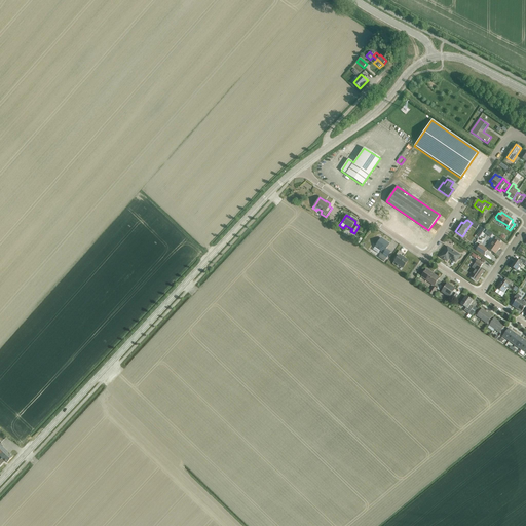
[(501,245),(500,243),(502,241),(497,237),(495,240),(494,239),(488,249),(495,254),(501,245)]
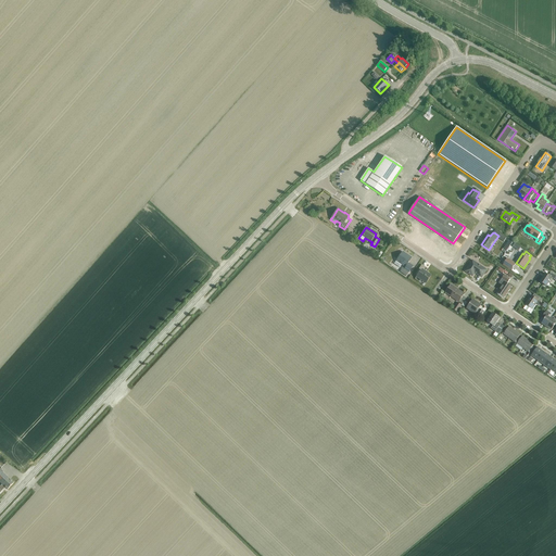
[(408,263),(412,258),(403,252),(394,264),(400,267),(402,265),(404,267),(401,273),(406,276),(413,266),(408,263)]
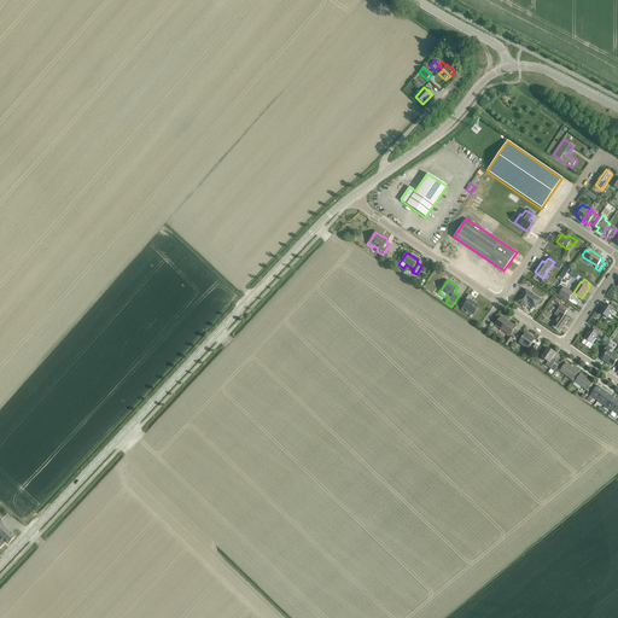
[(572,293),(564,289),(560,295),(569,301),(572,293)]
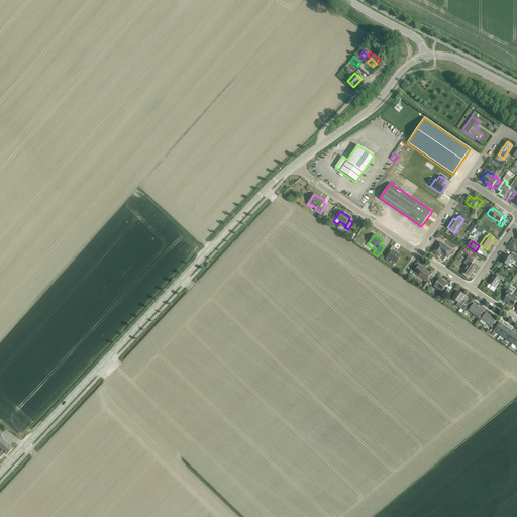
[(452,251),(439,242),(433,252),(439,256),(441,253),(447,257),(452,251)]
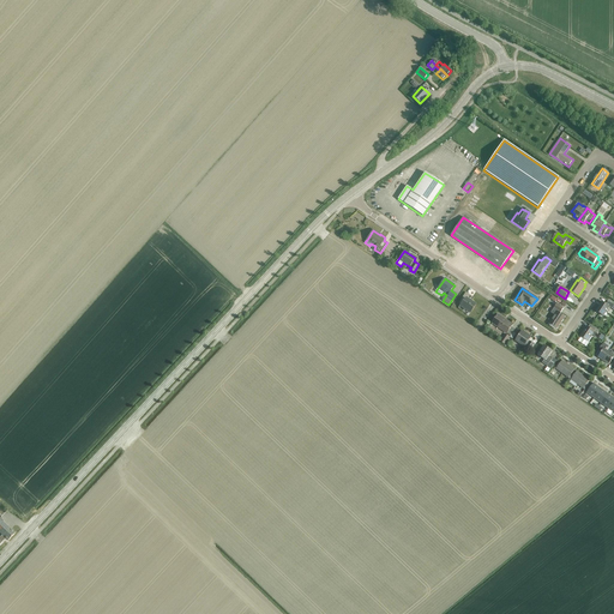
[(470,313),(476,305),(468,299),(470,295),(465,293),(459,302),(461,304),(459,306),(470,313)]
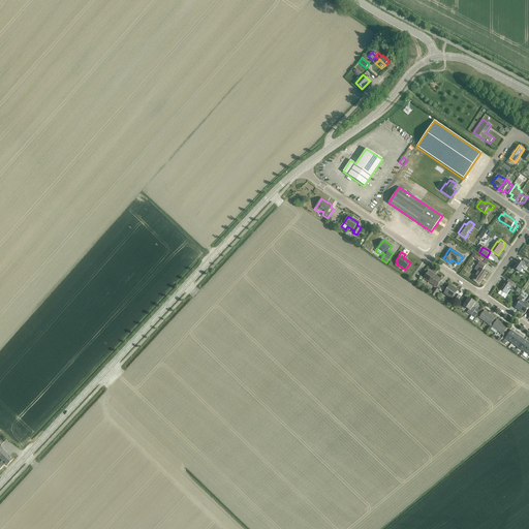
[(527,267),(528,263),(528,262),(525,259),(523,262),(519,260),(514,269),(520,273),(525,265),(527,267)]
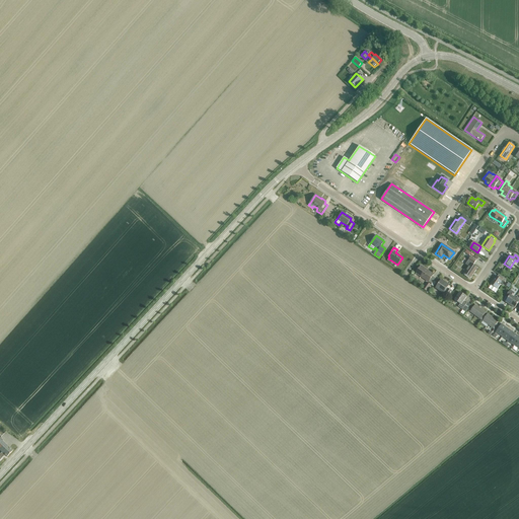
[(470,278),(477,268),(473,265),(476,261),(471,256),(465,265),(468,267),(463,274),(470,278)]
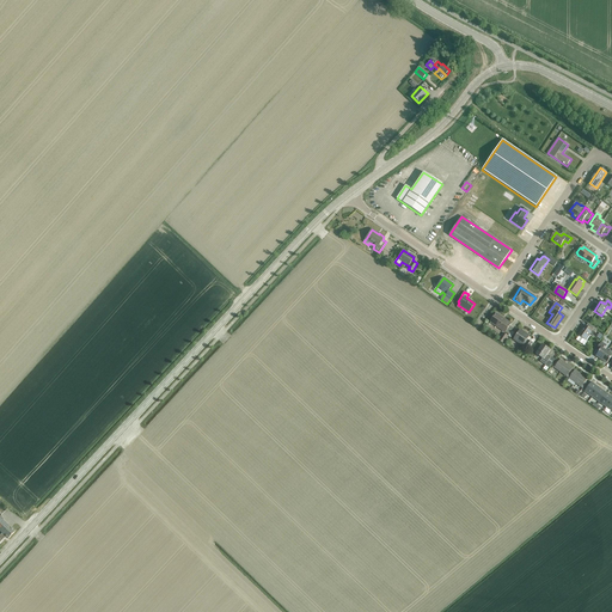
[(506,332),(512,324),(496,313),(490,323),(506,332)]
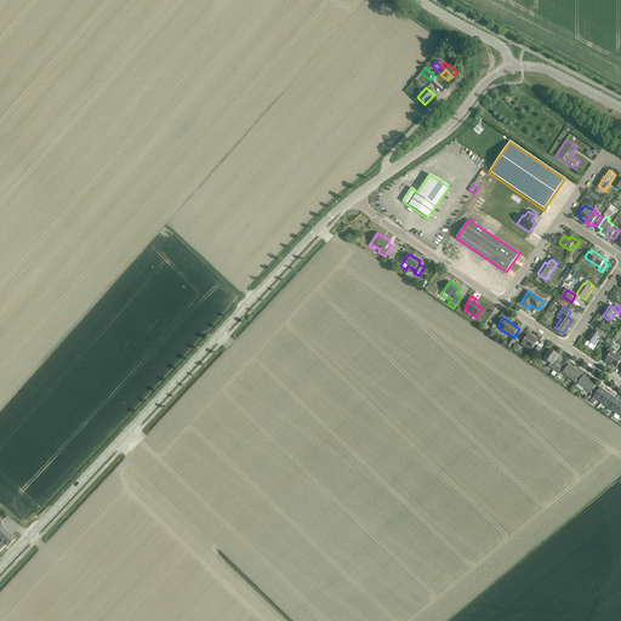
[(602,341),(604,337),(594,330),(587,341),(588,341),(585,346),(591,349),(593,345),(594,346),(599,339),(602,341)]
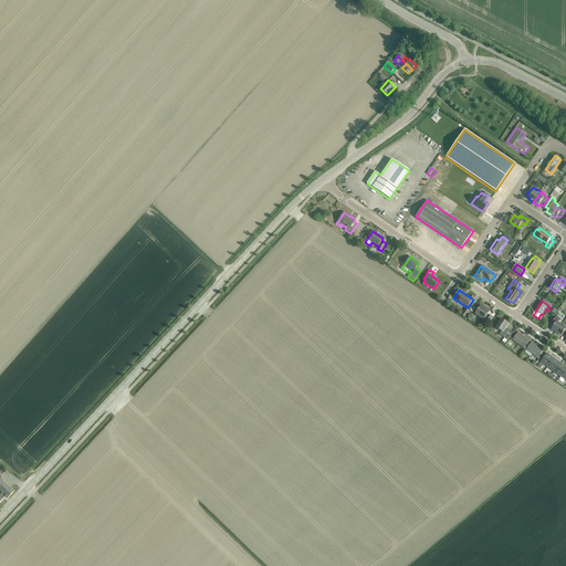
[(488,324),(492,317),(489,315),(488,314),(490,311),(482,305),(475,314),(483,320),(485,317),(486,318),(484,322),(488,324)]
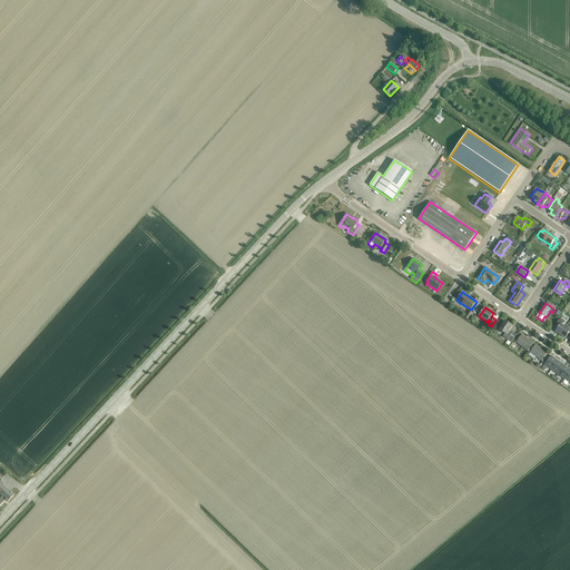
[(560,335),(567,326),(563,324),(566,322),(560,318),(557,324),(559,326),(556,332),(560,335)]
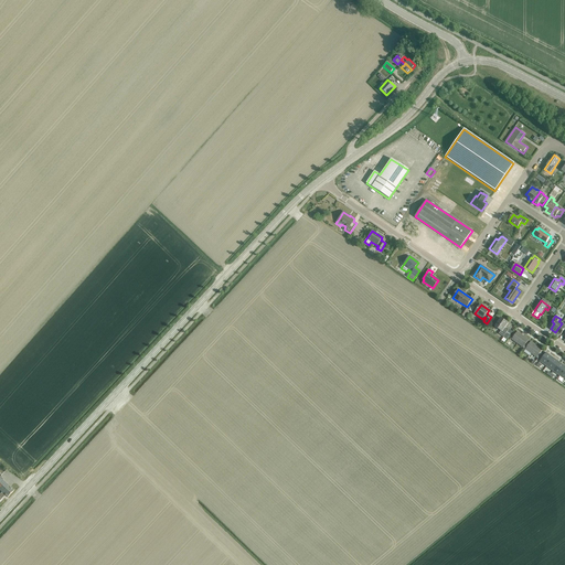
[(501,318),(494,327),(501,331),(499,333),(507,340),(509,337),(505,334),(509,330),(504,328),(508,323),(501,318)]
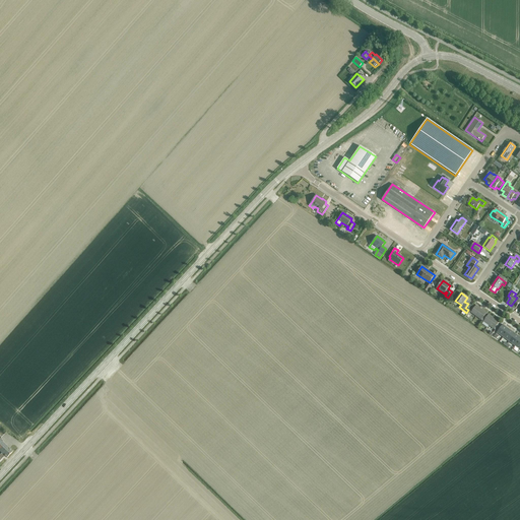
[(517,298),(511,306),(516,309),(519,304),(519,299),(519,300),(517,298)]
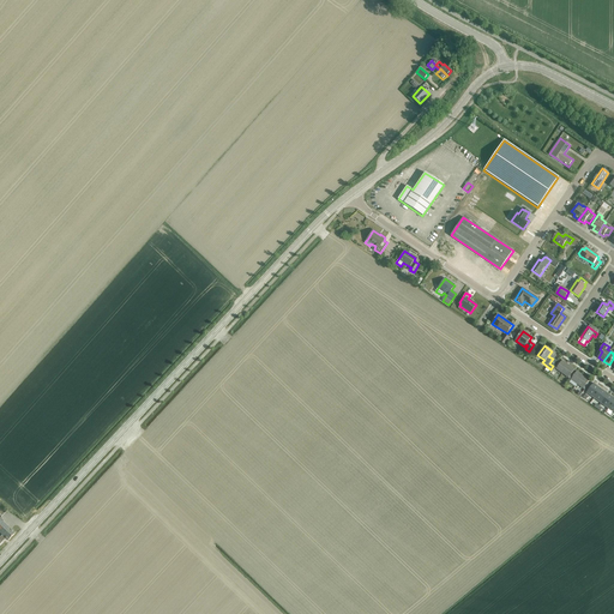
[(563,373),(569,366),(563,361),(561,363),(559,362),(555,368),(563,373)]
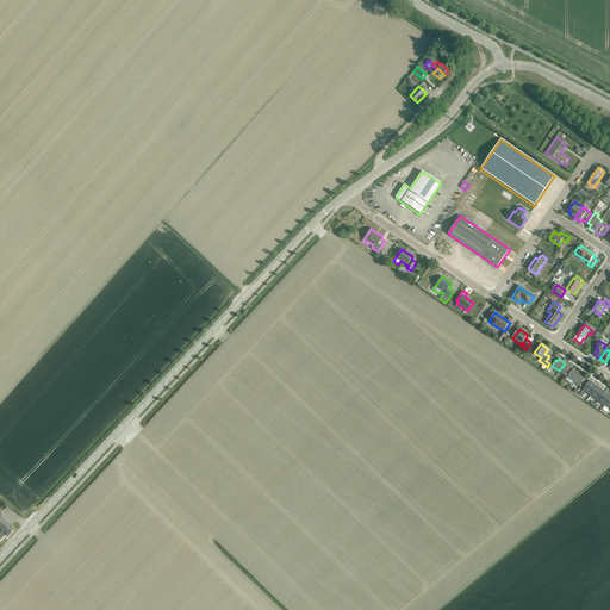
[(565,363),(559,371),(566,377),(571,371),(570,371),(572,367),(565,363)]
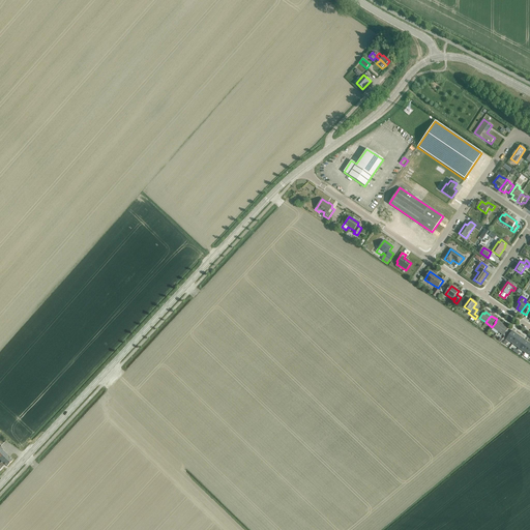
[(497,323),(496,322),(492,327),(498,331),(503,324),(499,321),(497,323)]
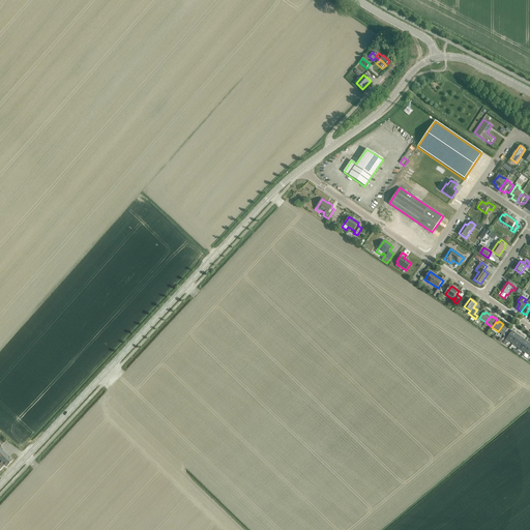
[(503,324),(498,331),(505,336),(508,331),(507,330),(509,328),(503,324)]
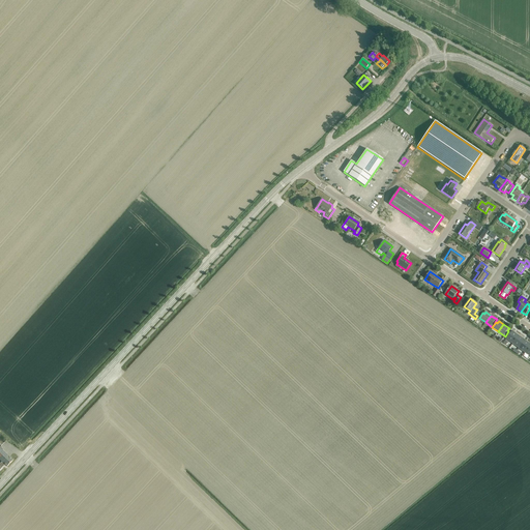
[(512,331),(506,340),(512,344),(519,335),(512,331)]
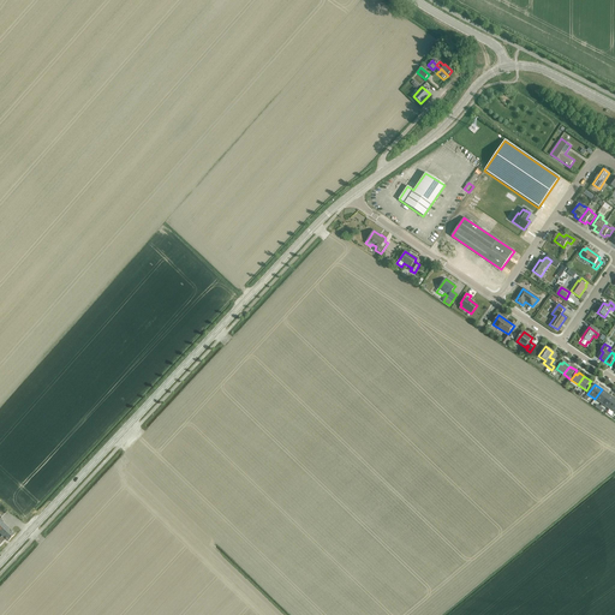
[(602,389),(595,399),(602,404),(603,402),(609,395),(602,389)]
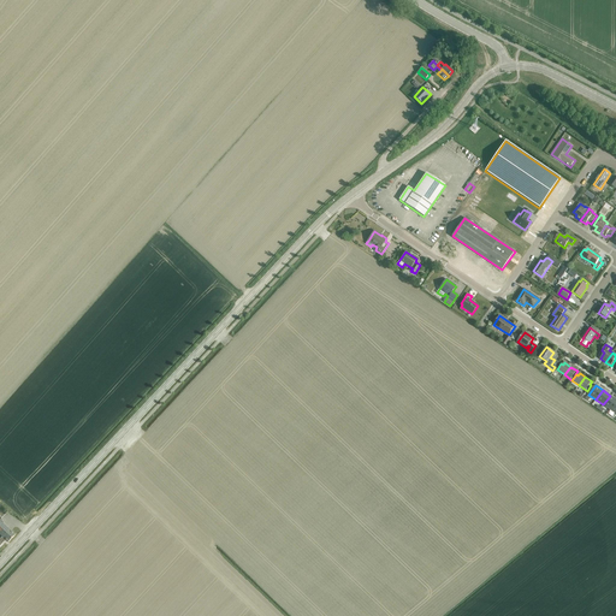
[(604,403),(603,404),(610,410),(615,402),(615,400),(610,396),(604,403)]
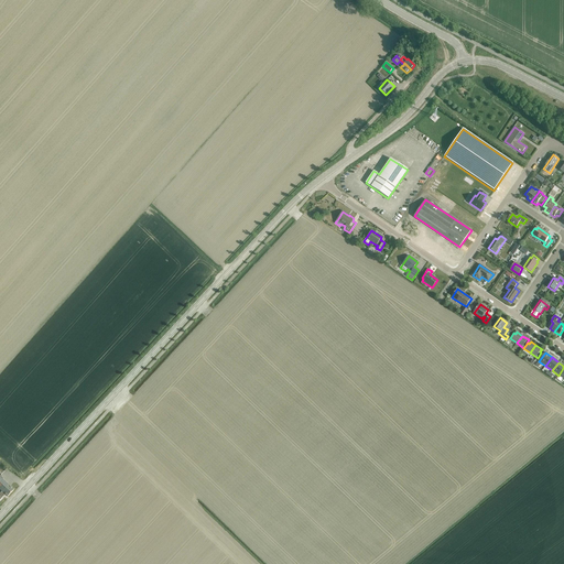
[(8,497),(13,490),(0,478),(0,489),(2,491),(0,494),(0,498),(1,499),(4,495),(8,497)]
